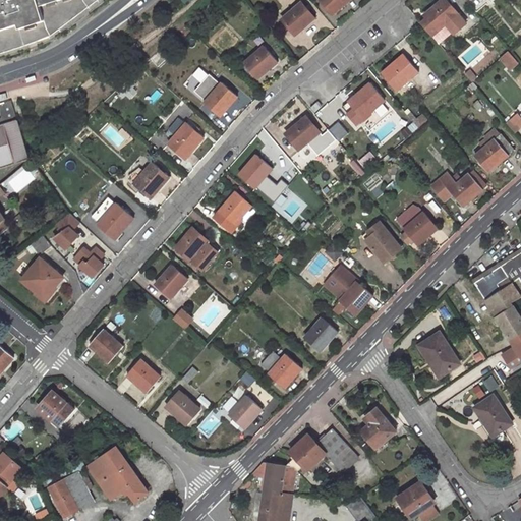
[(0,0),(0,45),(47,30),(87,0),(0,0)]
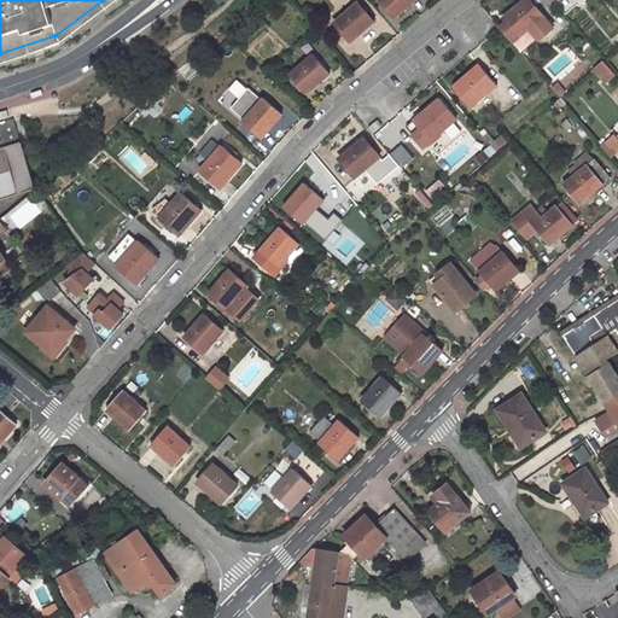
[(382,0),(396,17),(412,3),(410,3),(412,0),(382,0)]
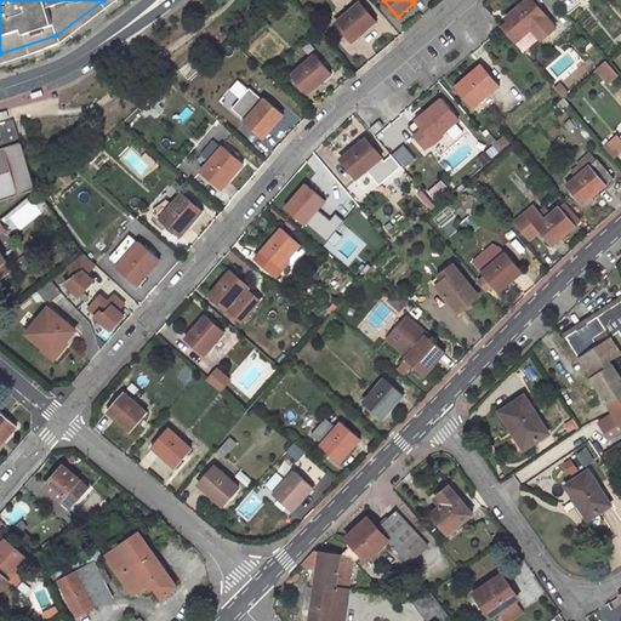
[(533,30),(547,17),(533,0),(527,0),(507,18),(510,21),(502,27),(524,51),(540,38),(537,36),(533,30)]
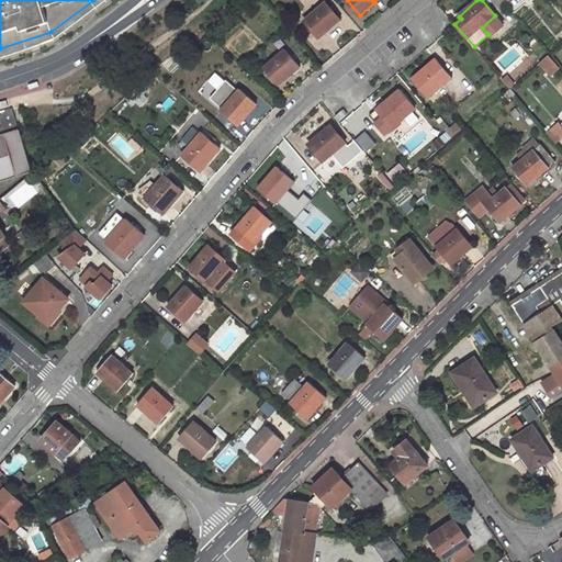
[(225,14),(234,6),(229,1),(221,9),(224,12),(225,14)]
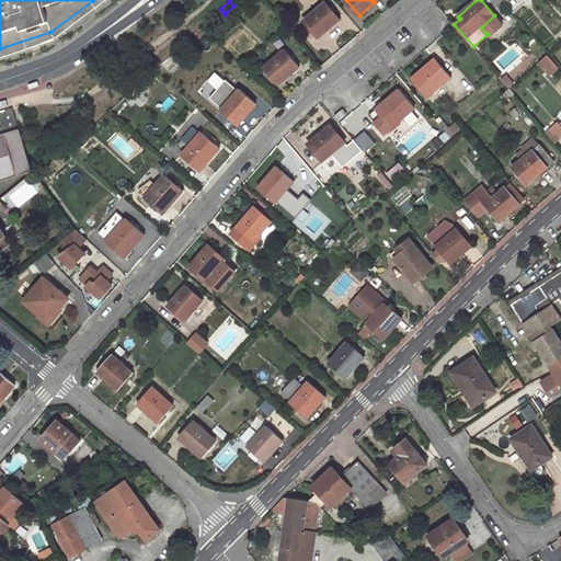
[(341,19),(325,1),(304,20),(318,36),(325,30),(327,31),(341,19)]
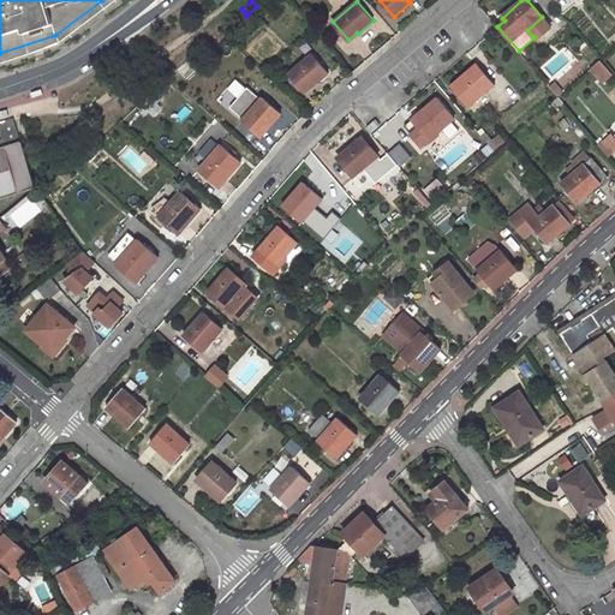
[(228,29),(245,13),(242,10),(225,25),(228,29)]
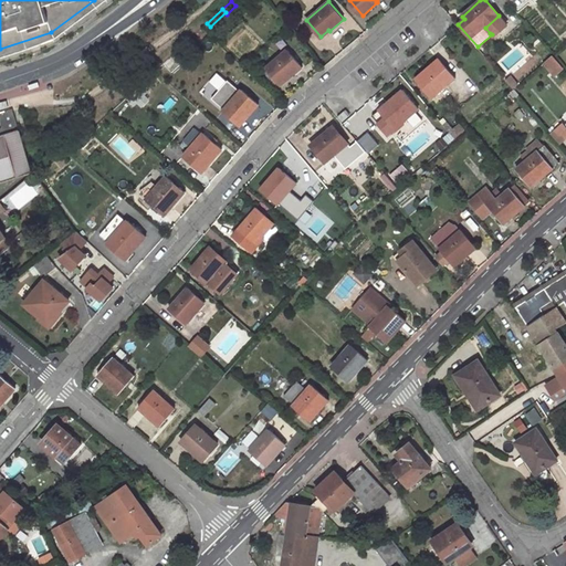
[(499,16),(485,28),(490,33),(504,21),(499,16)]
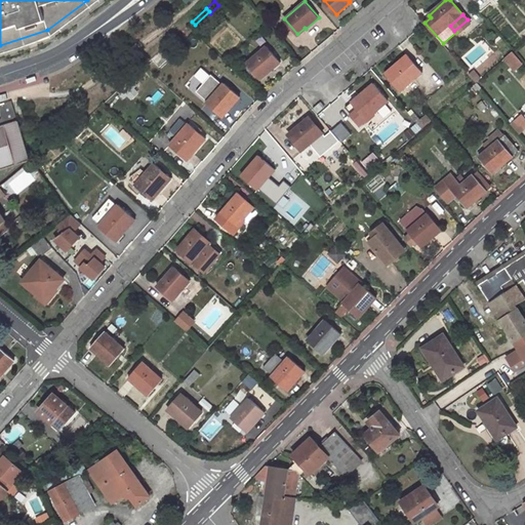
[(468,19),(454,31),(456,32),(458,35),(471,24),(468,19)]
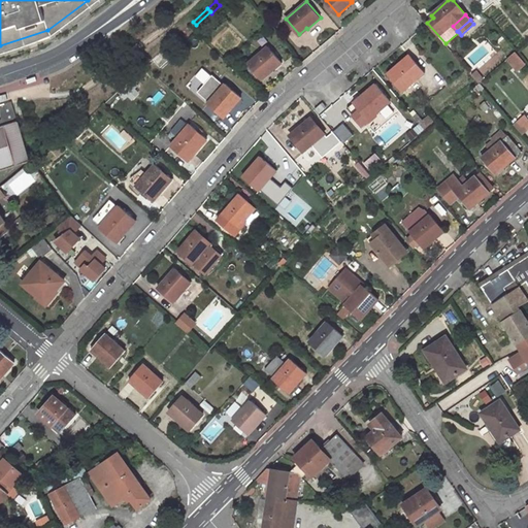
[(268,46),(249,64),(262,79),(275,68),(275,67),(282,61),(268,46)]
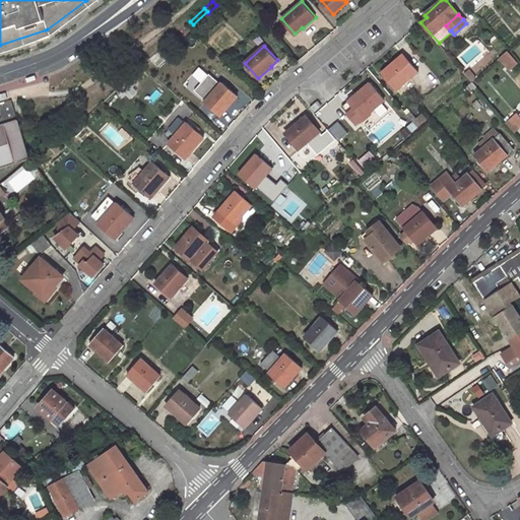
[(502,57),(511,68),(518,62),(509,51),(502,57)]
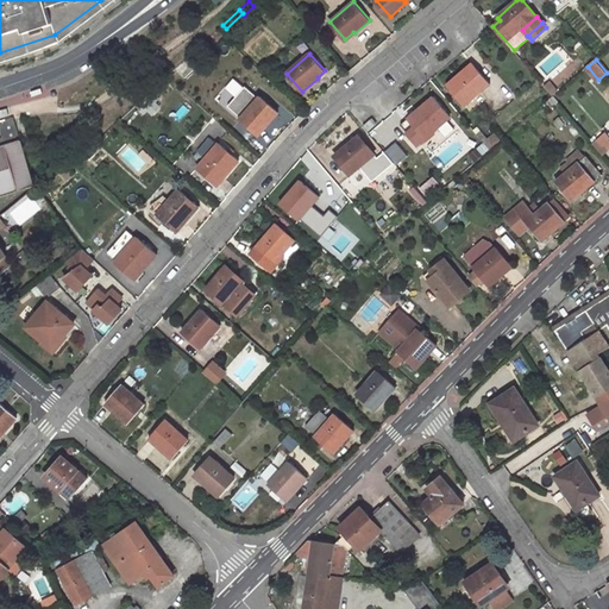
[(184,67),(182,64),(171,74),(174,76),(184,67)]
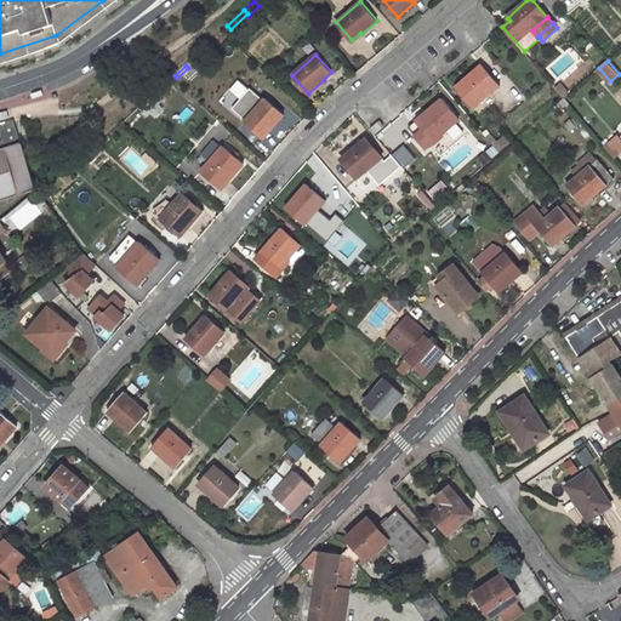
[(483,66),(456,87),(474,108),(493,92),(491,91),(500,84),(483,66)]
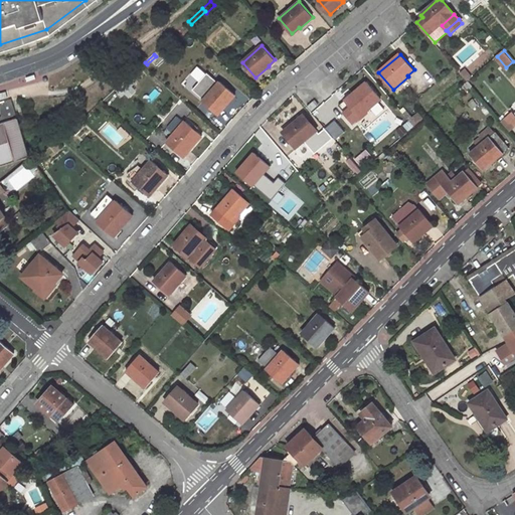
[(122,97),(126,94),(130,97),(135,92),(131,88),(135,83),(129,77),(116,92),(122,97)]
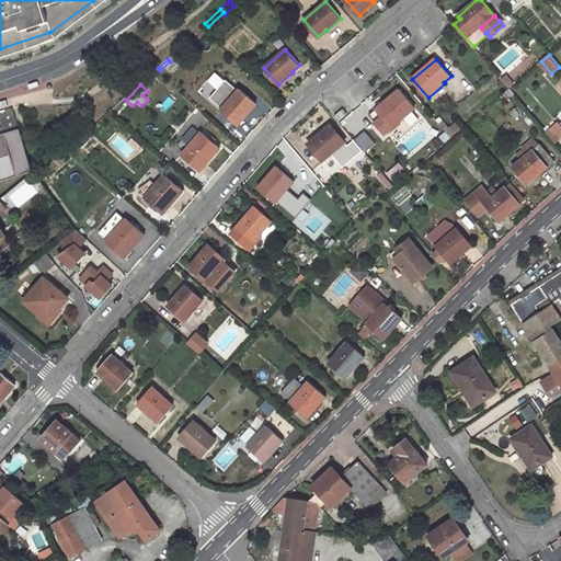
[(240,89),(221,110),(238,125),(244,117),(245,118),(258,104),(240,89)]
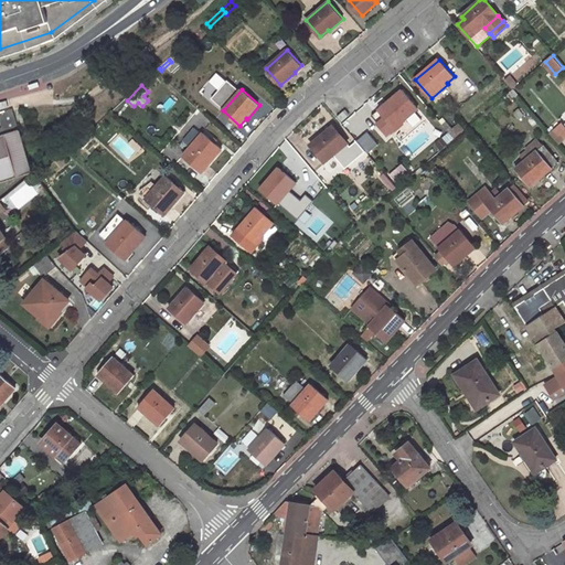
[(402,123),(418,108),(403,91),(373,116),(386,131),(387,132),(390,132),(393,131),(395,129),(394,128),(401,123),(402,123)]
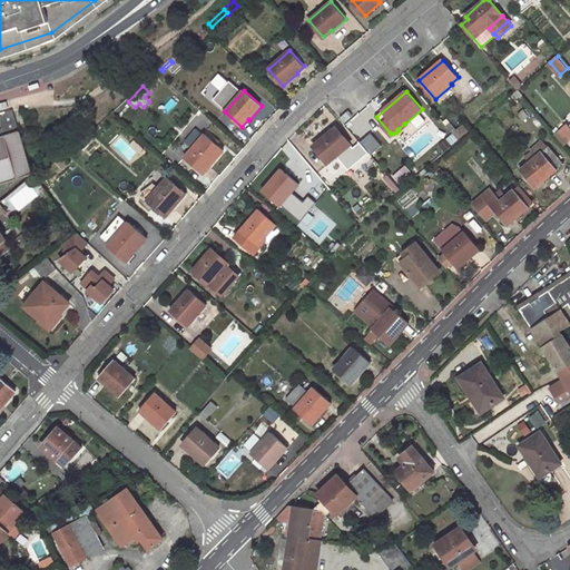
[(1,131),(2,136),(0,136),(0,183),(35,173),(28,151),(15,109),(1,114),(5,127),(1,131)]
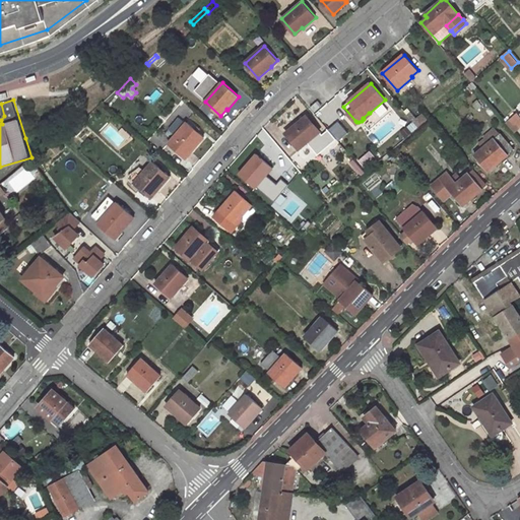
[(319,101),(312,108),(315,112),(323,105),(319,101)]
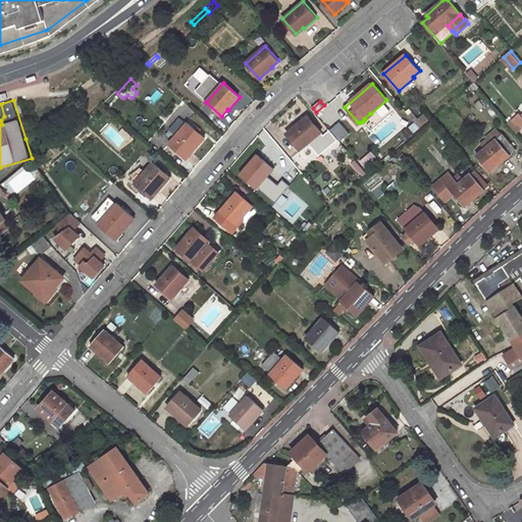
[(410,115),(415,121),(418,119),(413,113),(410,115)]
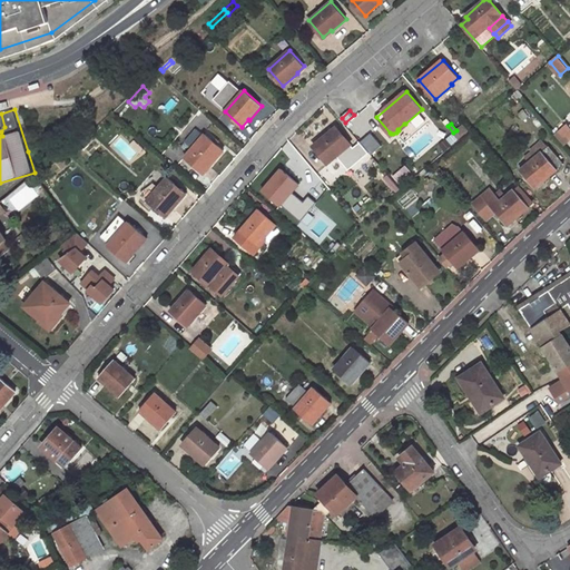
[(569,128),(566,124),(553,136),(562,147),(569,140),(569,128)]
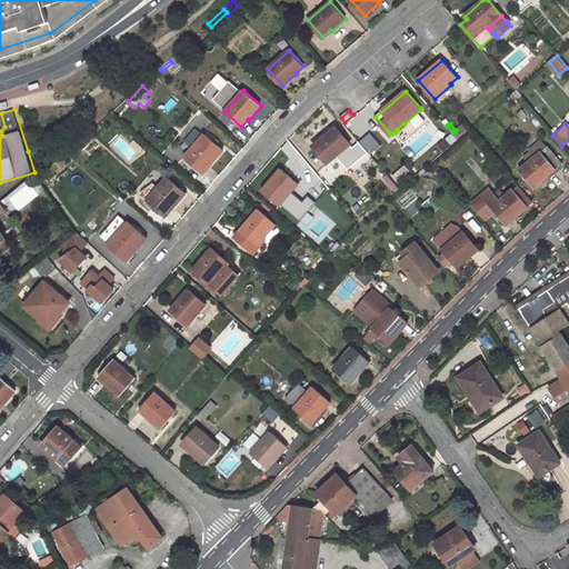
[(456,130),(452,132),(458,139),(467,132),(461,126),(456,130)]
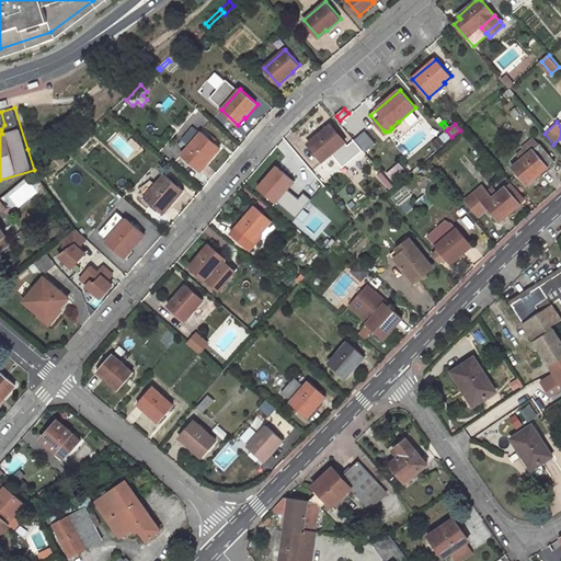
[(345,142),(330,125),(309,144),(323,160),(330,153),(331,155),(345,142)]
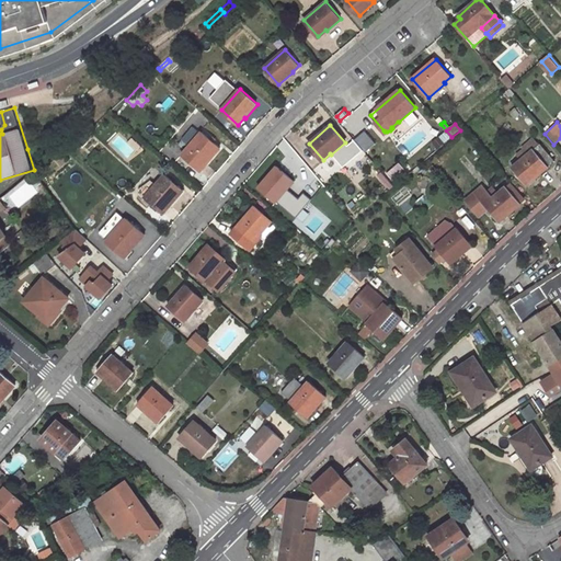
[(220,149),(202,133),(182,156),(199,171),(205,163),(206,164),(220,149)]
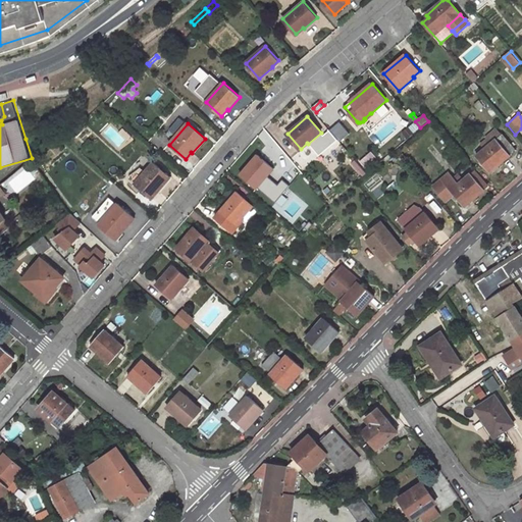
[(502,159),(509,153),(510,155),(516,149),(502,133),(500,135),(494,128),(486,137),(488,138),(491,142),(486,147),(475,156),(489,172),(503,160),(502,159)]
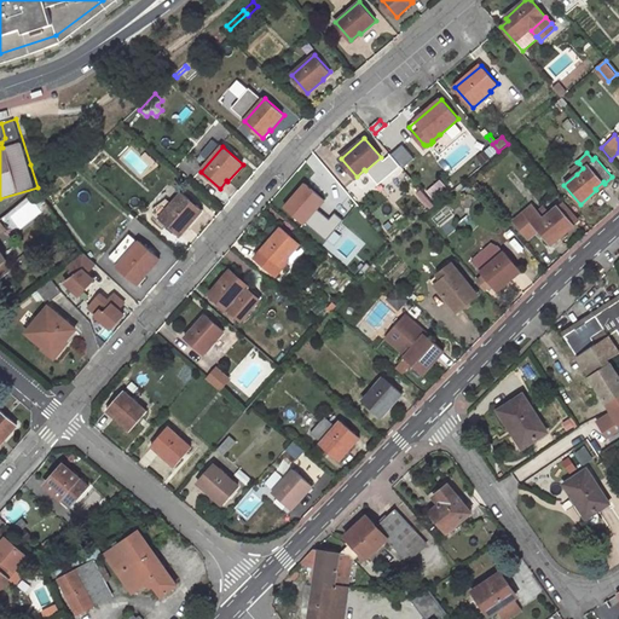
[(389,155),(381,162),(394,178),(404,171),(389,155)]
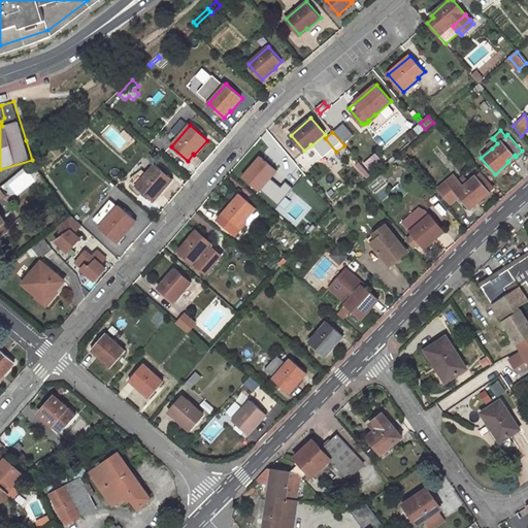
[(492,149),(497,143),(494,139),(488,144),(492,149)]
